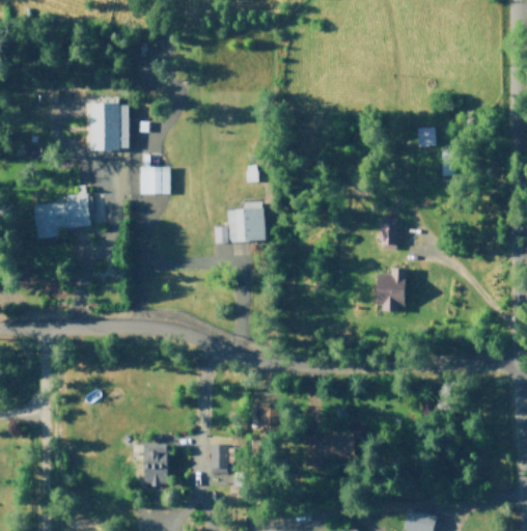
[(133,55),(131,67),(145,71),(147,58),(133,55)]
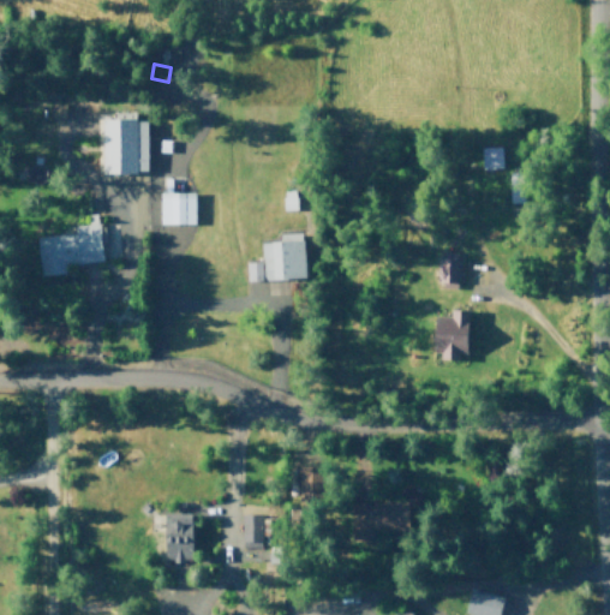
[(108,121),(107,173),(149,173),(150,123),(108,121)]
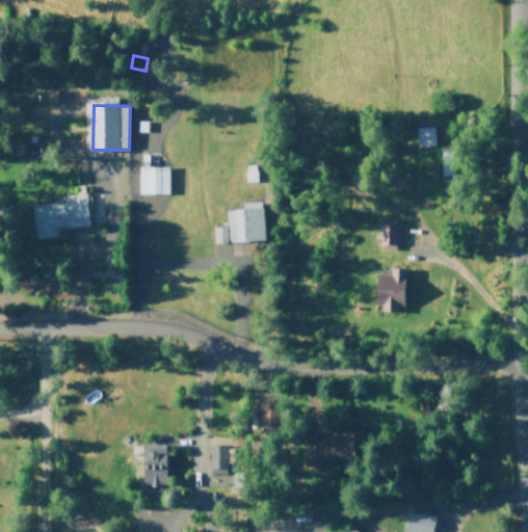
[(416,129),(418,150),(440,147),(437,127),(416,129)]
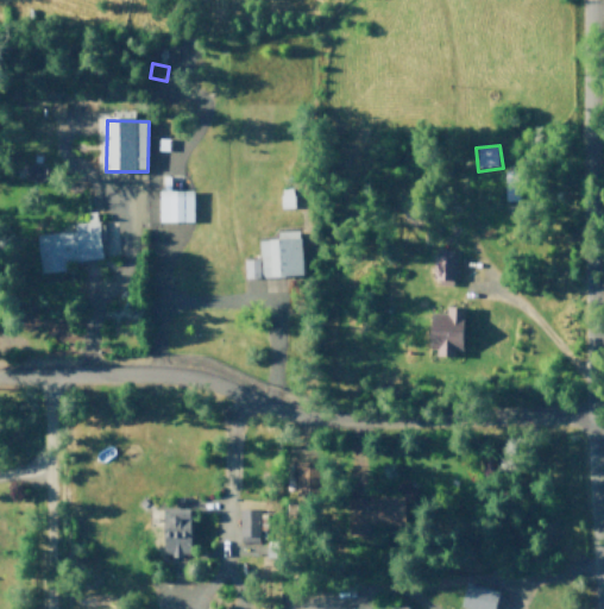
[(161,189),(162,225),(195,224),(194,188),(161,189)]
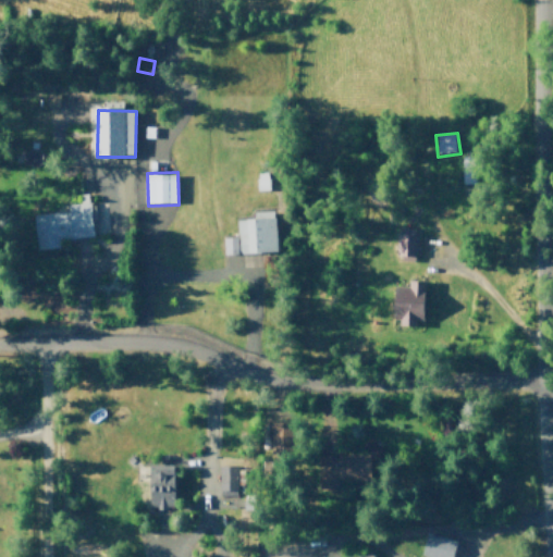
[(463,172),(464,187),(478,187),(478,172),(463,172)]
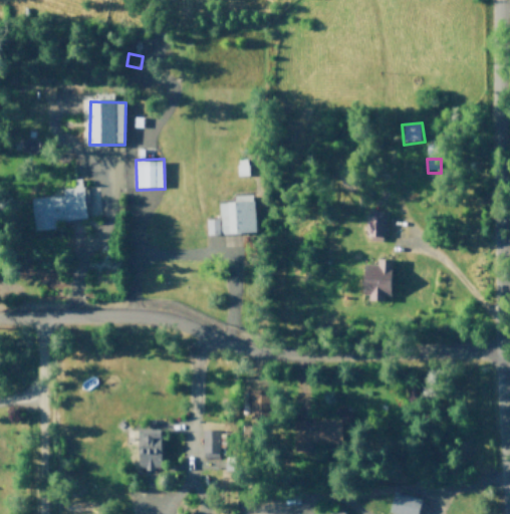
[(28,202),(31,234),(77,230),(76,222),(92,221),(88,187),(67,189),(68,199),(28,202)]
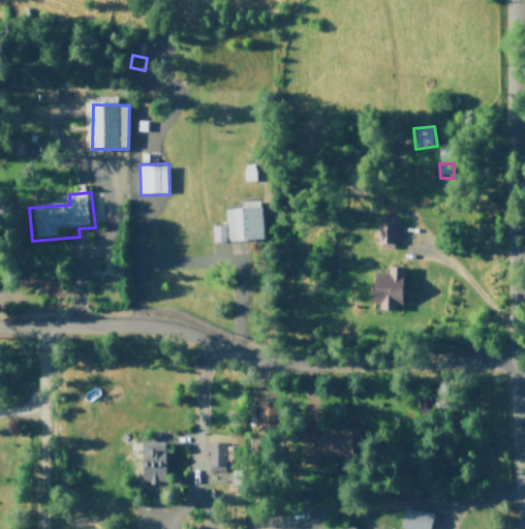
[(211,225),(214,249),(272,243),(269,207),(259,208),(258,199),(247,200),(247,208),(230,209),(233,223),(211,225)]
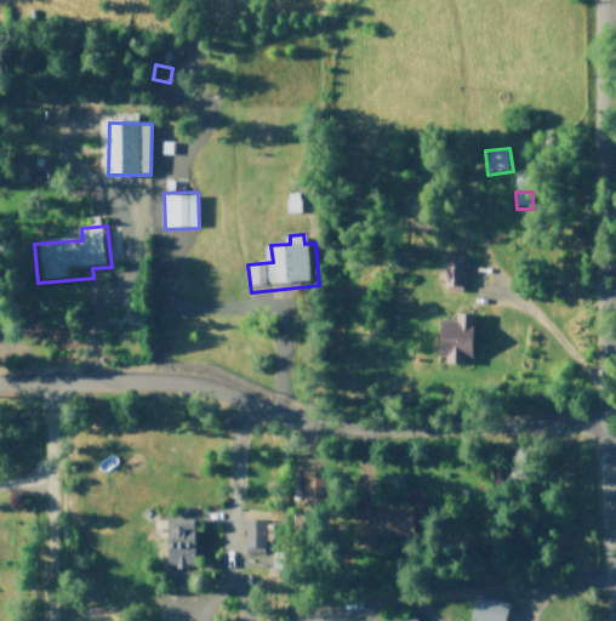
[(444,256),(441,285),(465,288),(467,258),(444,256)]
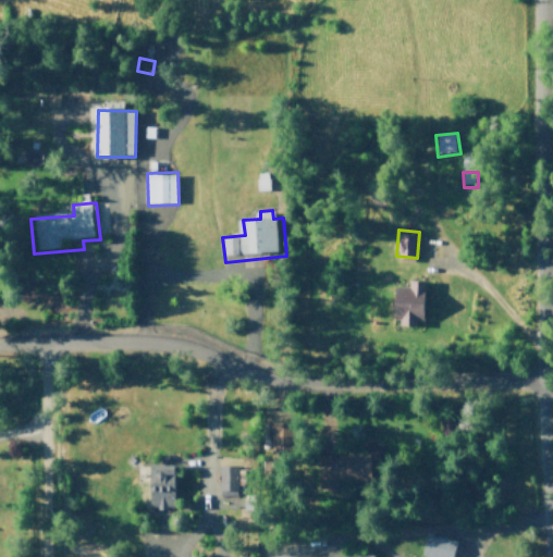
[(395,286),(395,324),(428,324),(428,280),(410,280),(410,286),(395,286)]
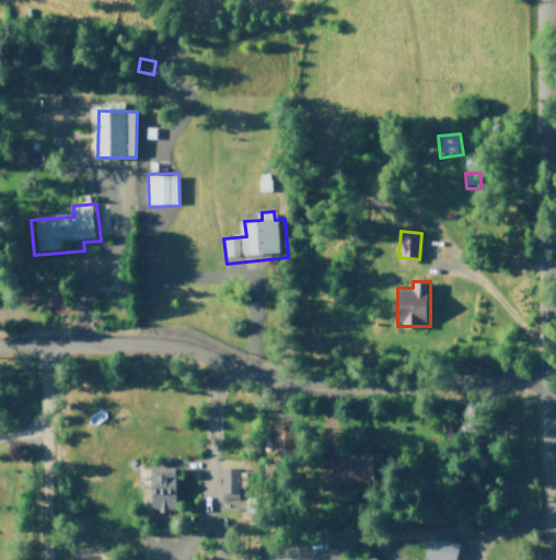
[(274,424),(274,463),(298,462),(297,424),(274,424)]
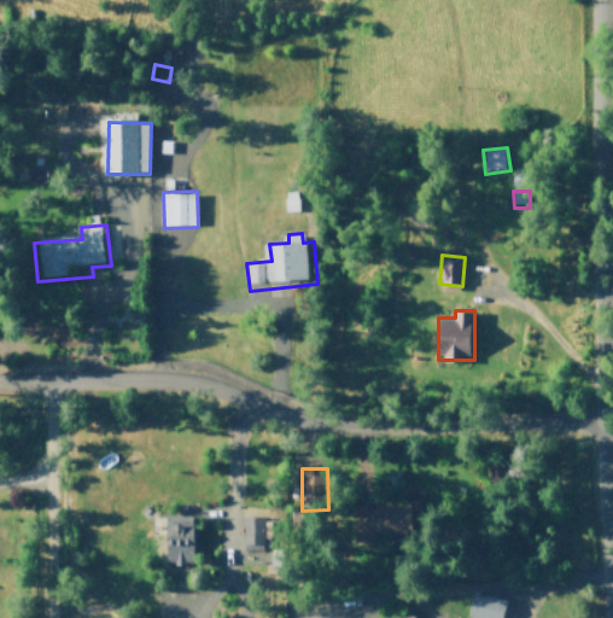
[(354,512),(355,546),(374,544),(374,538),(415,536),(414,508),(354,512)]
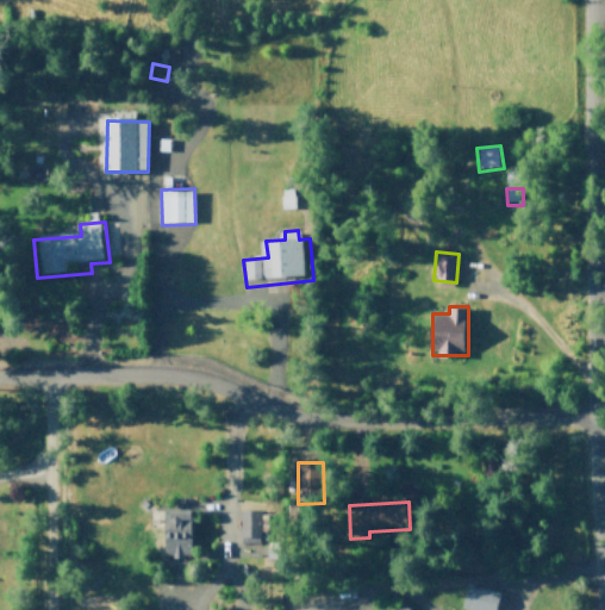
[(163,506),(166,556),(201,554),(198,505),(163,506)]
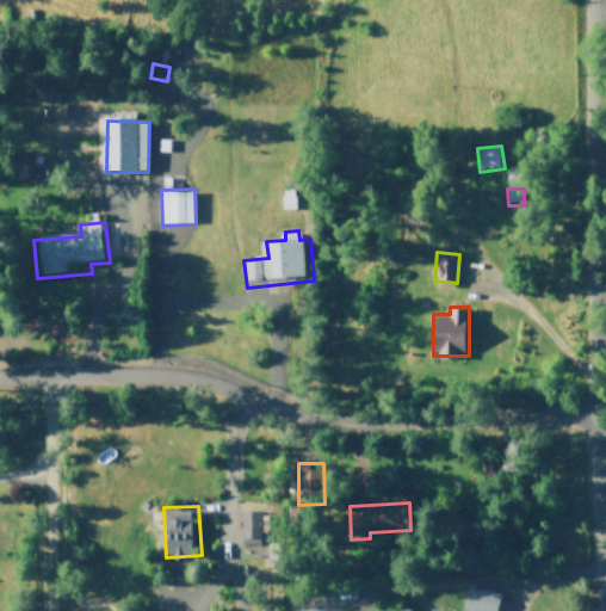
[(245,511),(246,547),(267,547),(266,511),(245,511)]
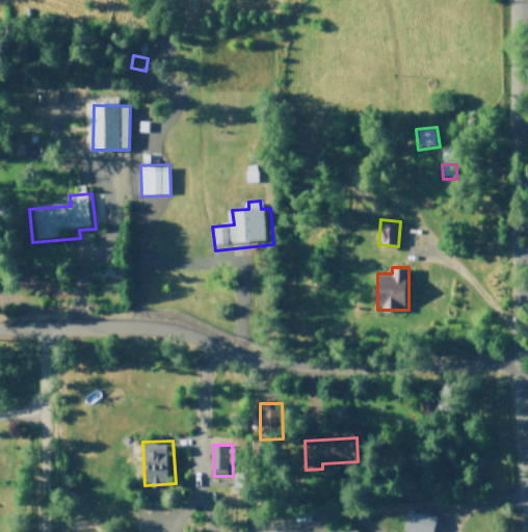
[(404,531),(433,531),(439,517),(408,509),(402,531),(404,531)]
